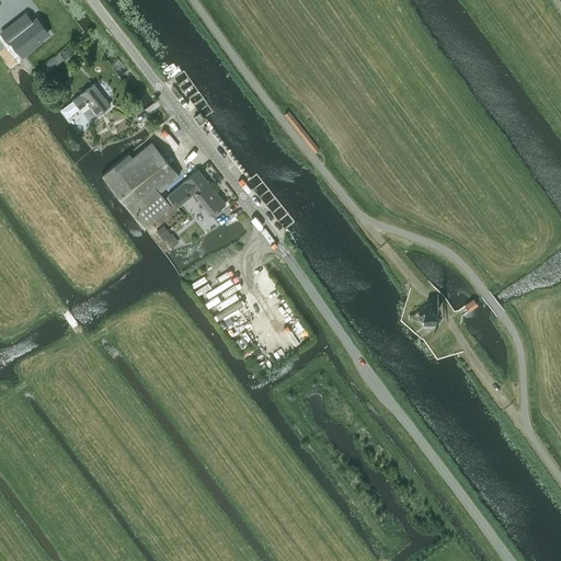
[(26,14),(1,33),(9,42),(11,41),(14,46),(23,38),(31,48),(39,42),(38,39),(47,33),(38,22),(34,25),(31,20),(26,14)]
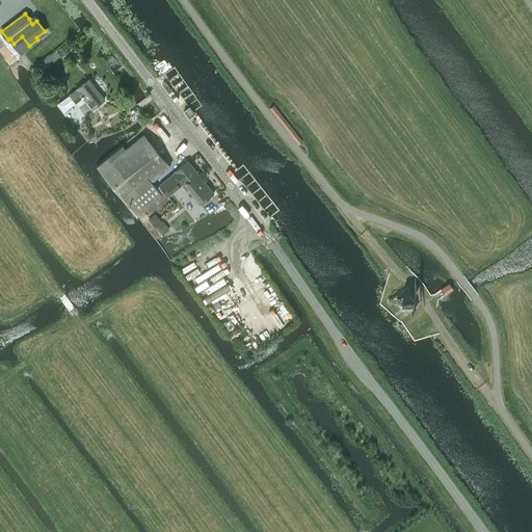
[(56,51),(31,69),(36,75),(60,56),(56,51)]
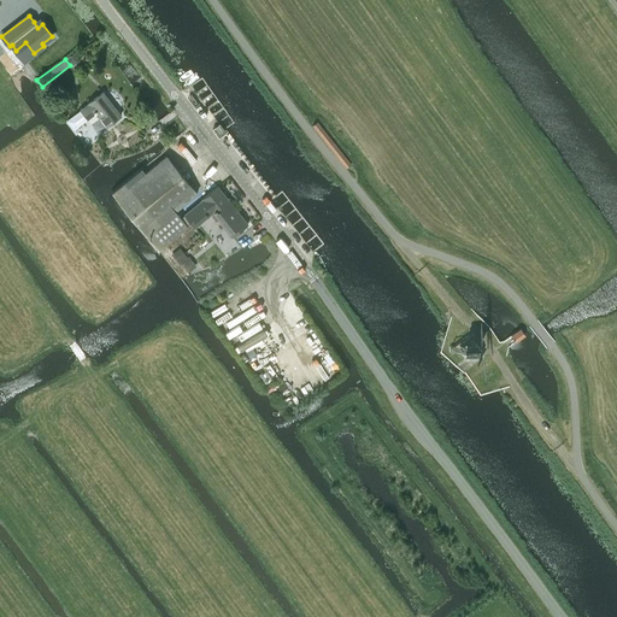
[(106,127),(121,115),(103,92),(88,103),(89,103),(68,119),(74,129),(95,112),(106,127)]
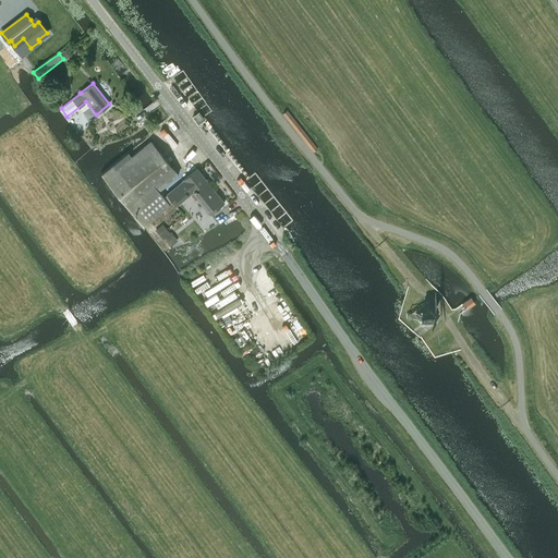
[(192,117),(197,125),(205,121),(198,112),(192,117)]
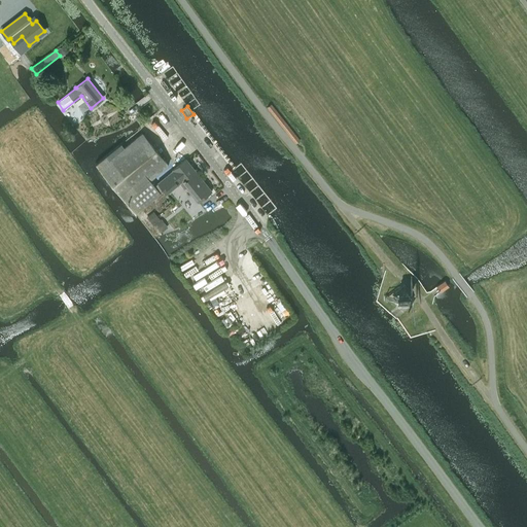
[(96,164),(135,212),(160,192),(153,185),(149,180),(168,165),(142,132),(109,157),(107,154),(96,164)]
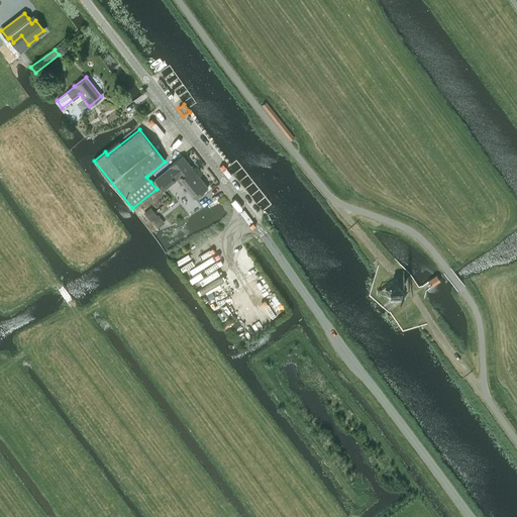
[(170,167),(150,182),(157,189),(160,186),(163,189),(176,178),(181,185),(183,183),(194,198),(207,187),(182,156),(169,167),(170,167)]
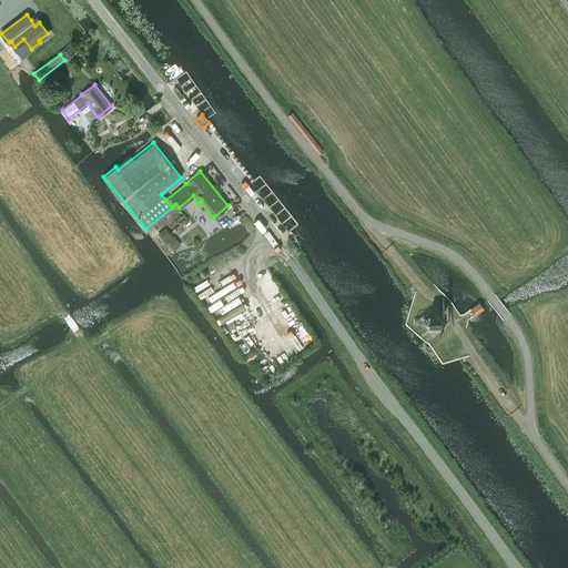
[(164,230),(159,235),(164,243),(166,242),(171,237),(164,230)]
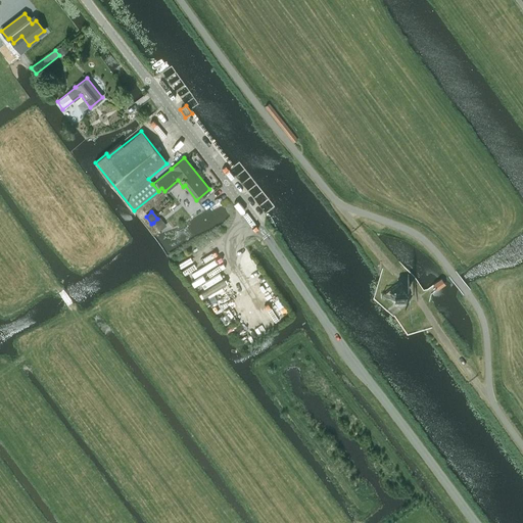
[(157,219),(153,223),(159,231),(164,227),(158,219),(157,219)]
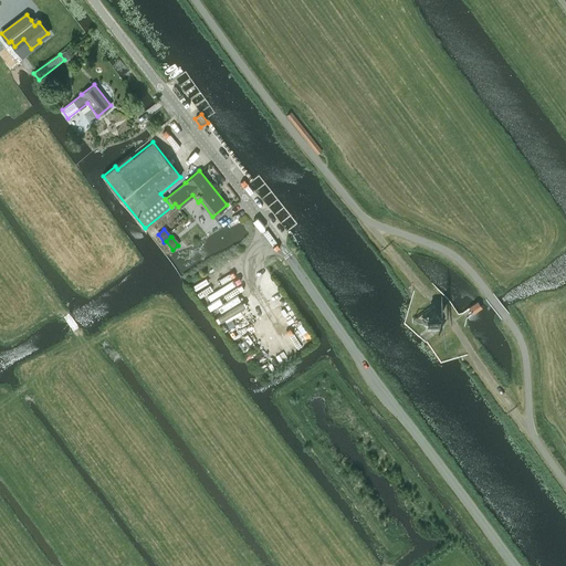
[(469,307),(471,310),(469,311),(470,313),(472,312),(473,313),(482,307),(478,302),(469,307)]
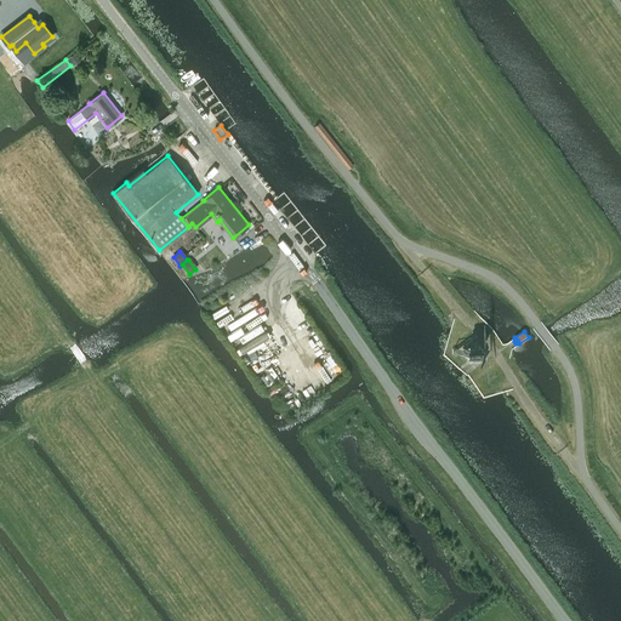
[(474,360),(486,351),(477,337),(465,347),(474,360)]
